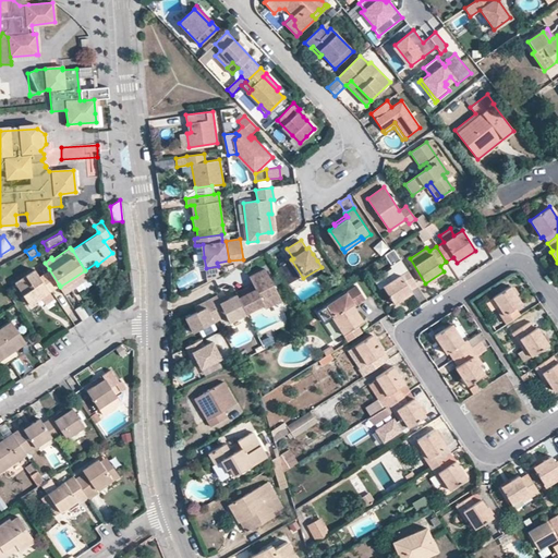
[(243,264),(243,259),(229,261),(230,270),(243,264)]
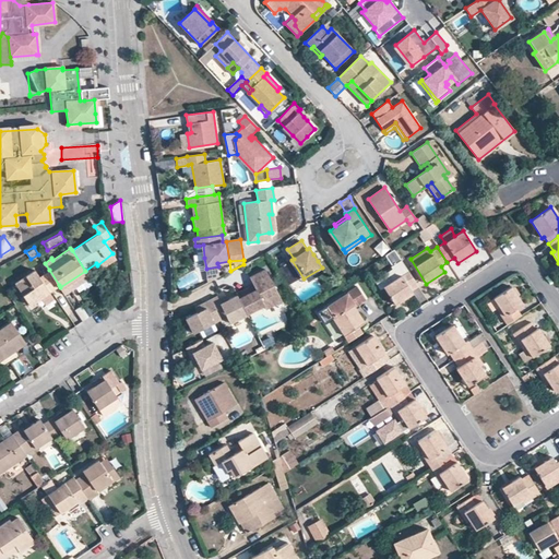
[(382,287),(394,305),(413,293),(411,290),(418,286),(401,260),(390,266),(392,269),(373,281),(379,289),(382,287)]
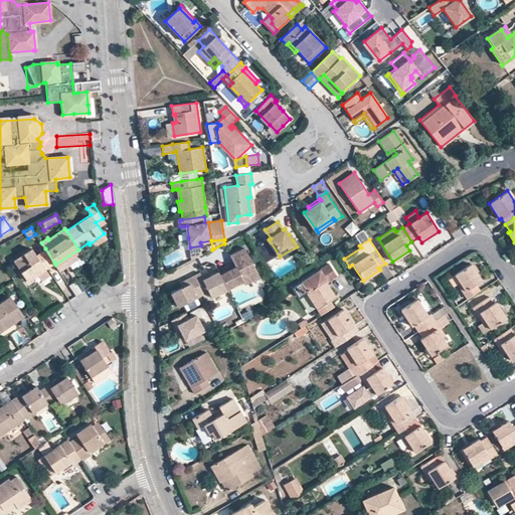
[(260,247),(269,261),(277,254),(269,241),(260,247)]
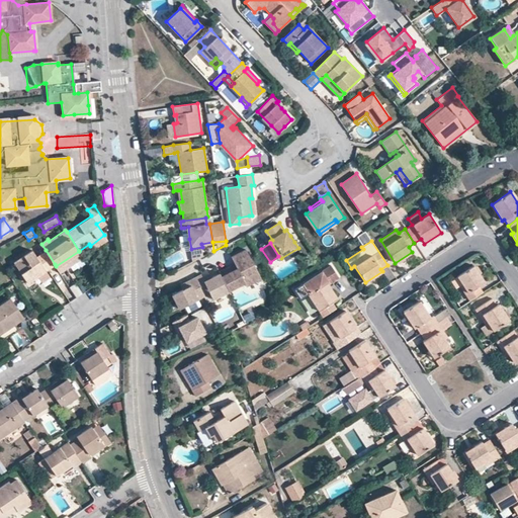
[(203,256),(202,247),(191,249),(192,262),(197,259),(203,256)]
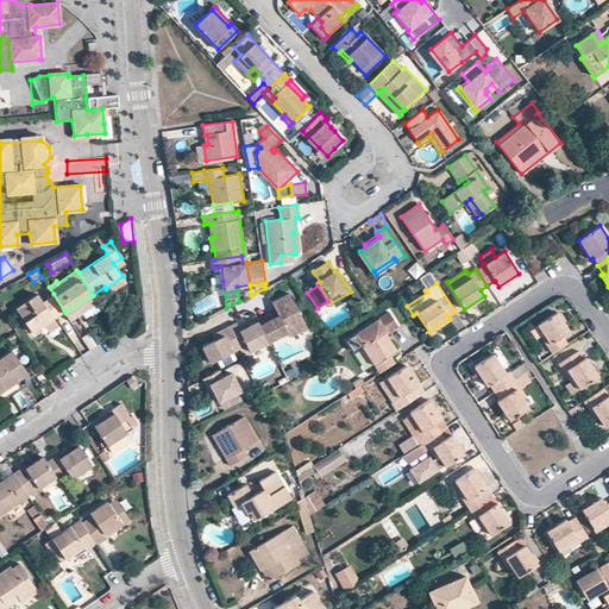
[(17,308),(32,332),(44,325),(54,318),(64,311),(54,294),(43,301),(38,293),(17,308)]
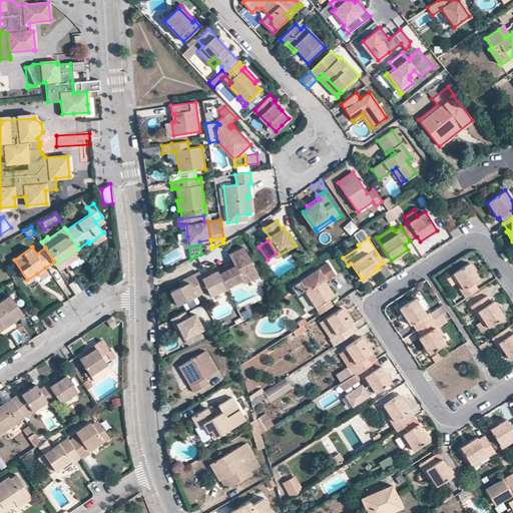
[(232,265),(217,273),(224,288),(240,280),(242,283),(257,276),(241,246),(226,253),(230,261),(232,265)]
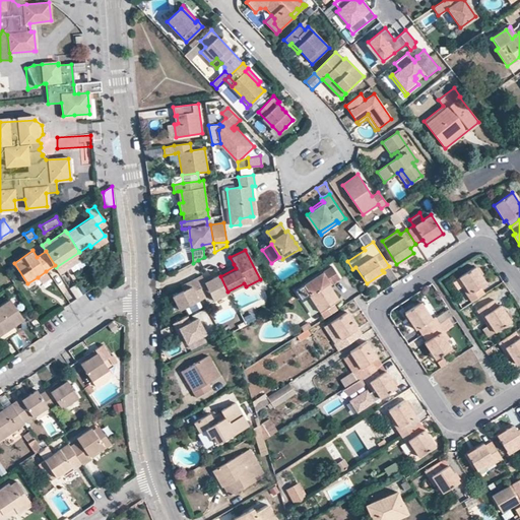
[(83,258),(79,252),(56,267),(60,274),(83,258)]
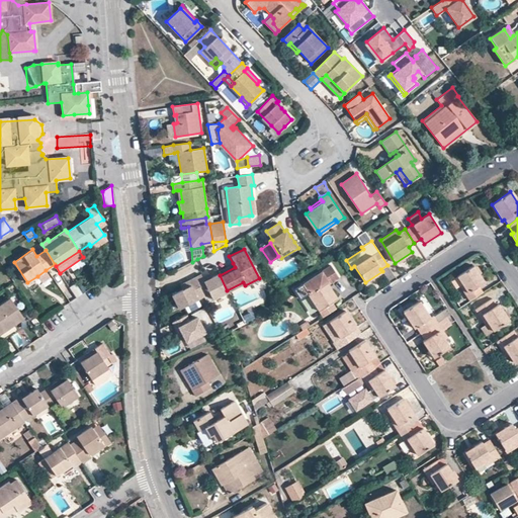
[(220,275),(235,267),(233,263),(217,271),(218,273),(220,275)]
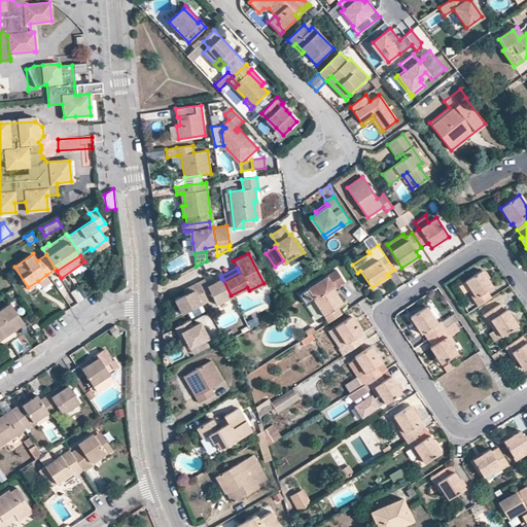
[(328,323),(342,314),(337,307),(343,304),(334,290),(344,283),(345,282),(336,270),(299,294),(305,305),(313,300),(328,323)]
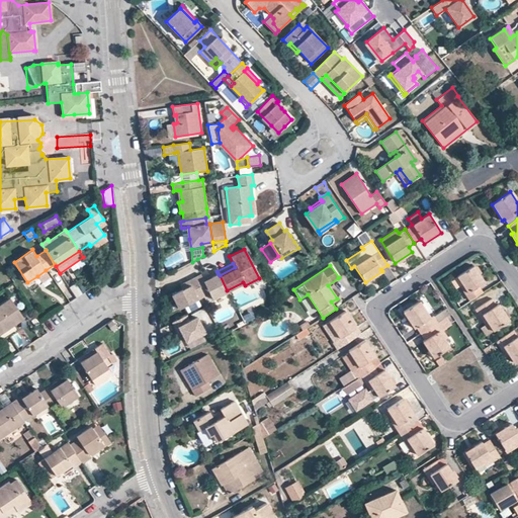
[(456,276),(467,292),(464,294),(469,301),(483,292),(478,285),(484,282),(479,274),(475,267),(473,265),(456,276)]
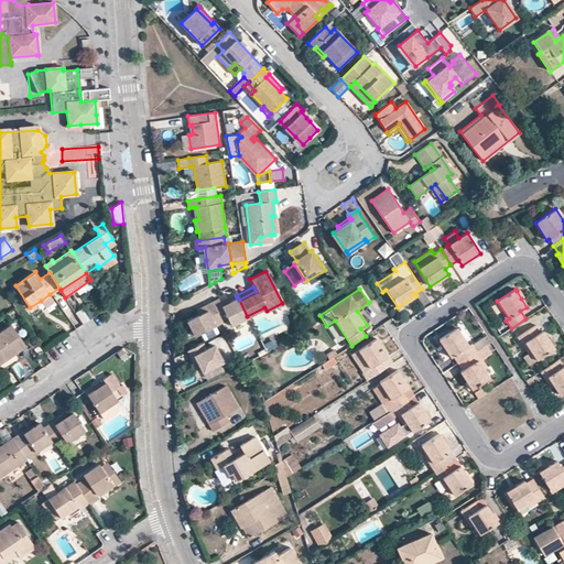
[(50,294),(41,301),(46,310),(55,304),(50,294)]
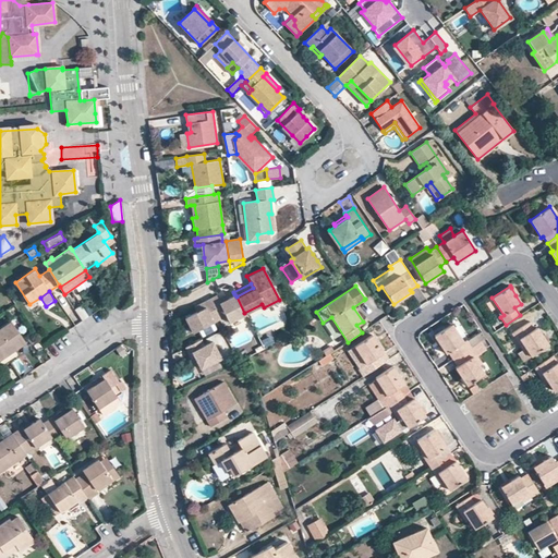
[(228,322),(245,313),(244,313),(237,296),(234,294),(226,299),(218,303),(225,315),(228,322)]
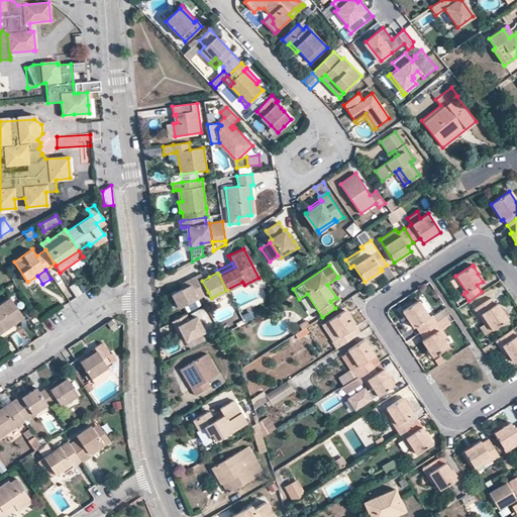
[(180,289),(171,295),(178,308),(188,303),(192,309),(205,302),(202,296),(208,292),(202,281),(201,279),(195,282),(192,277),(186,281),(188,285),(180,289)]
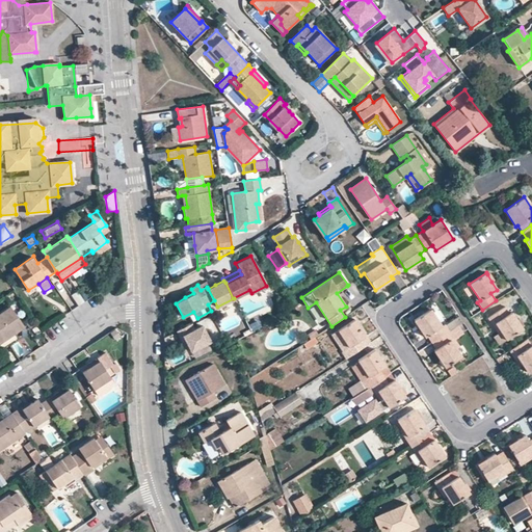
[(191,289),(183,293),(185,297),(193,293),(191,289)]
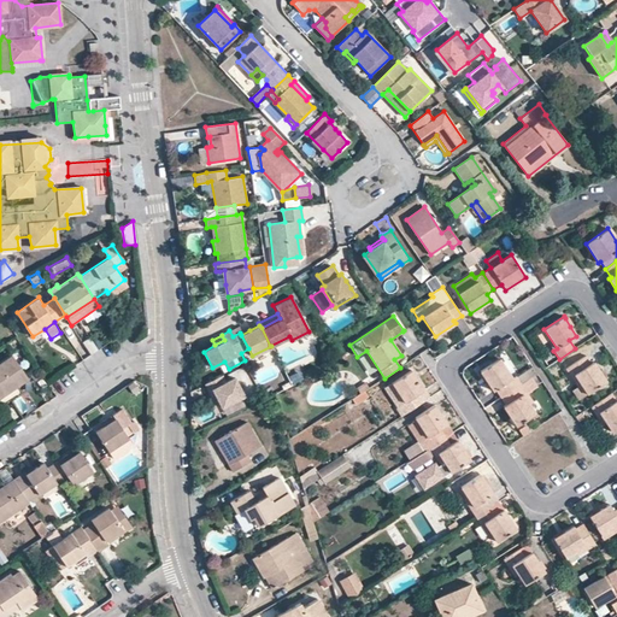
[(92,338),(83,342),(92,354),(99,350),(92,338)]
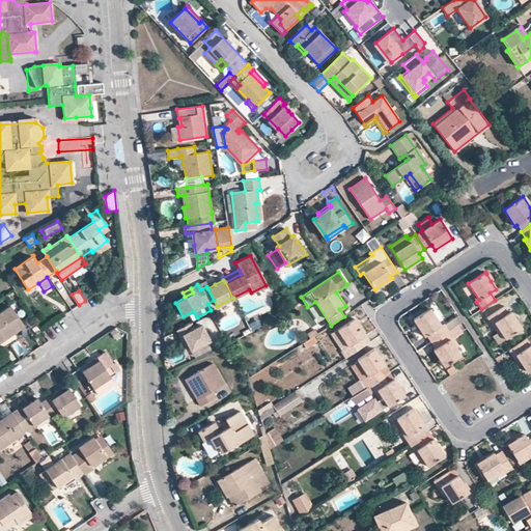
[(0,311),(0,341),(15,332),(24,326),(10,305),(0,311)]
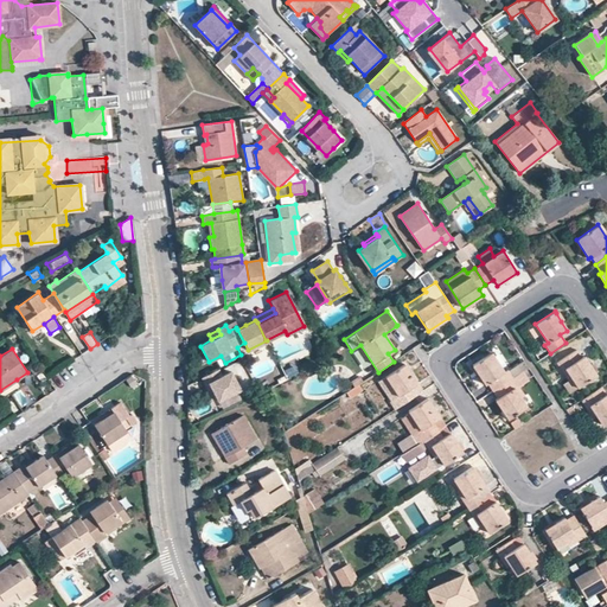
[(564,369),(577,388),(596,376),(583,356),(581,358),(576,350),(555,363),(561,371),(564,369)]
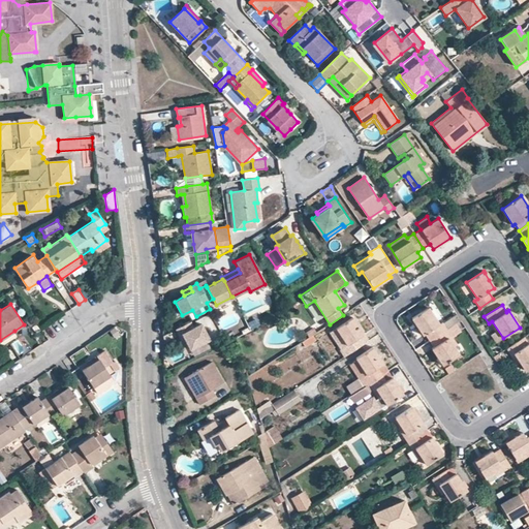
[(411,318),(422,335),(425,334),(429,341),(446,330),(436,313),(433,315),(428,307),(411,318)]
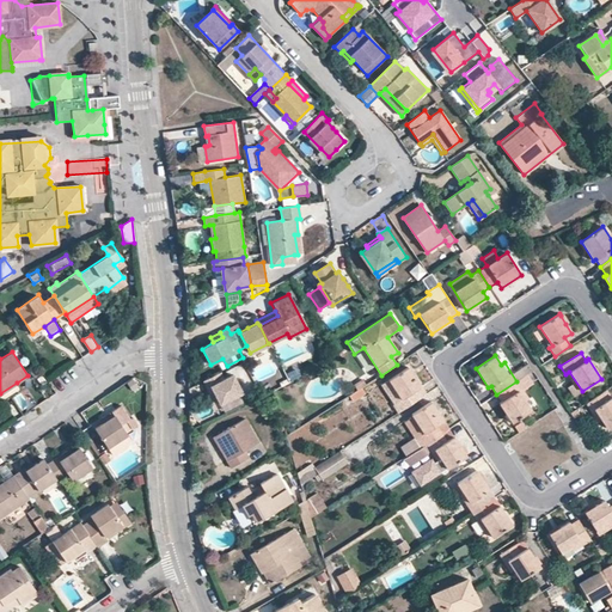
[(390,398),(399,412),(420,399),(414,391),(421,386),(408,367),(387,380),(396,393),(390,398)]
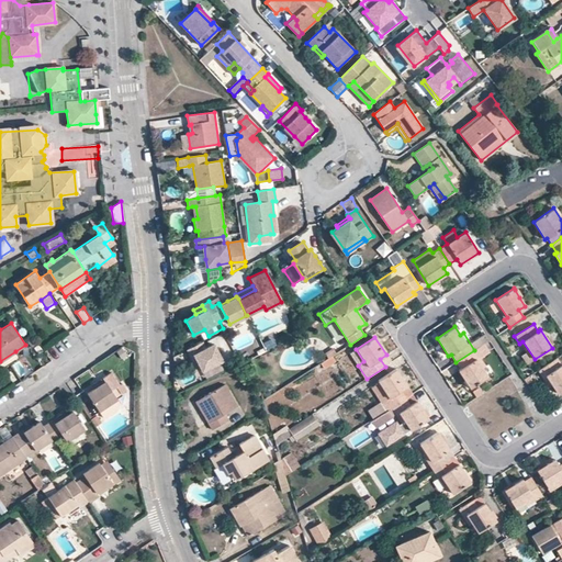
[(192,357),(200,372),(220,362),(212,346),(203,350),(201,344),(186,350),(189,358),(192,357)]
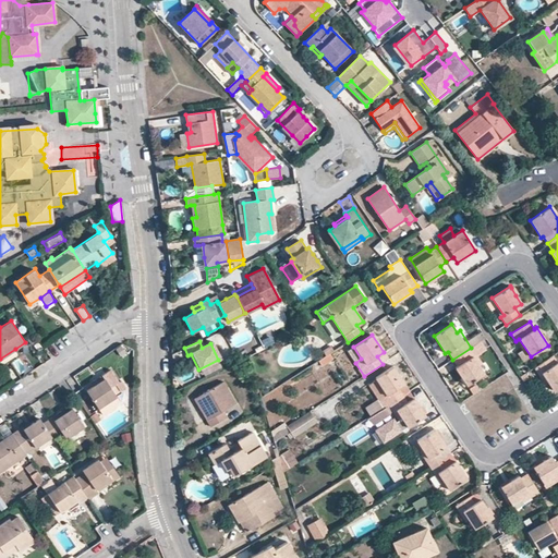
[(455,367),(466,386),(484,374),(478,365),(482,363),(476,356),(486,350),(481,341),(471,348),(452,360),(457,366),(455,367)]
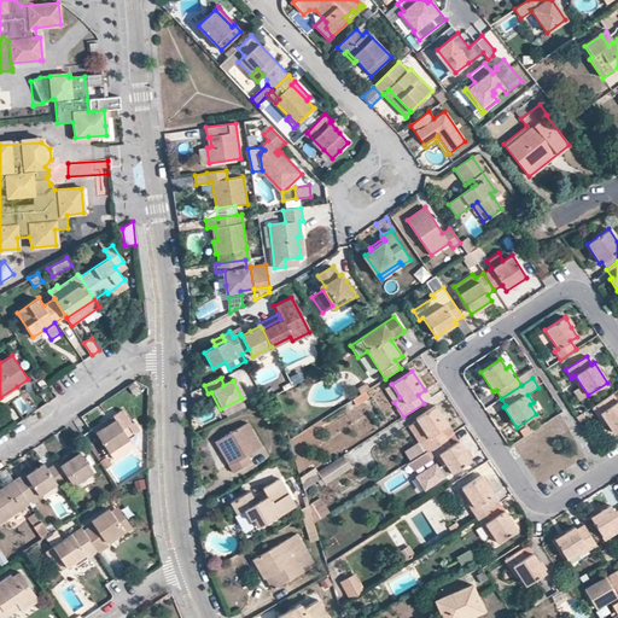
[(400,397),(391,384),(384,389),(394,402),(400,397)]
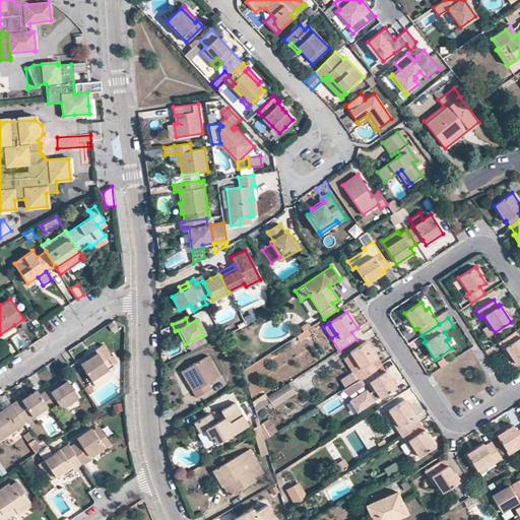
[(0,334),(0,339),(1,340),(17,329),(14,325),(0,334)]
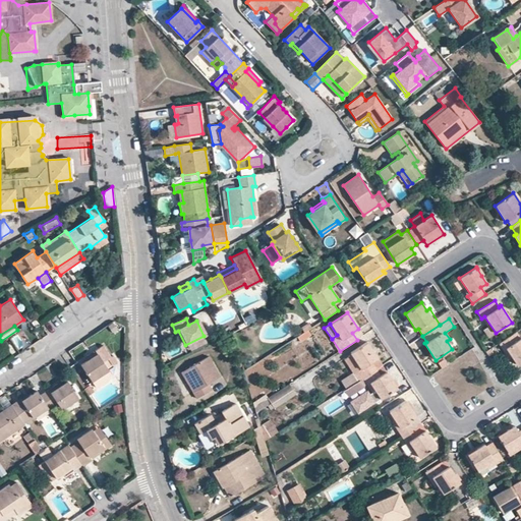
[(362,336),(358,329),(352,333),(357,340),(362,336)]
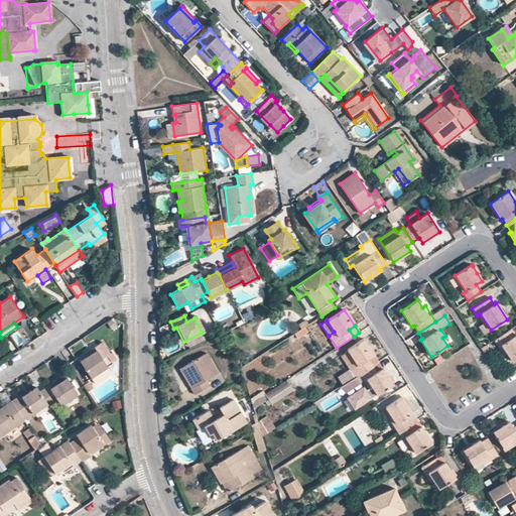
[(294,334),(297,339),(307,332),(304,327),(294,334)]
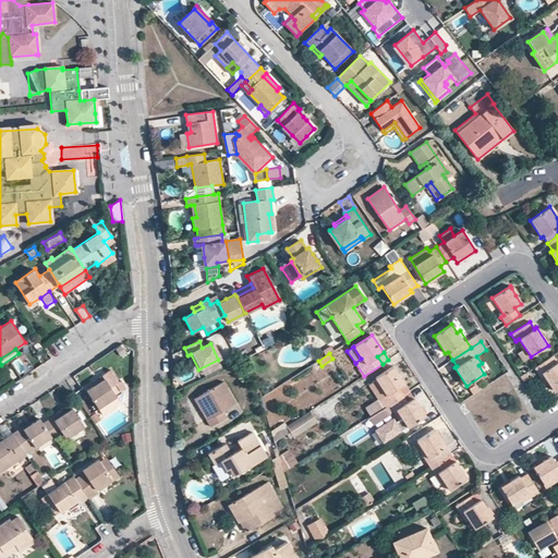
[(541,373),(553,390),(557,387),(557,361),(557,363),(553,355),(534,368),(538,375),(541,373)]
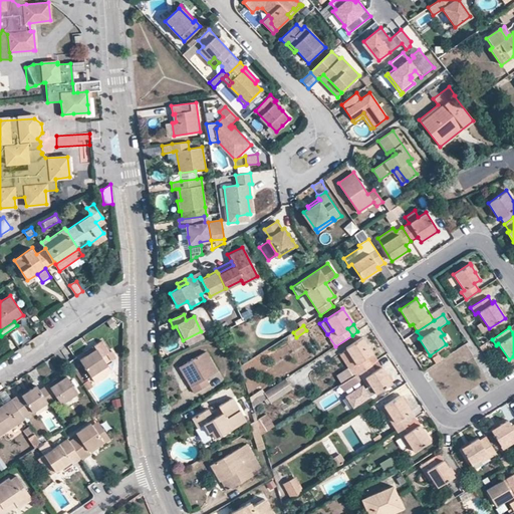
[(345,349),(339,354),(347,366),(353,375),(353,374),(376,360),(361,337),(344,348),(345,349)]
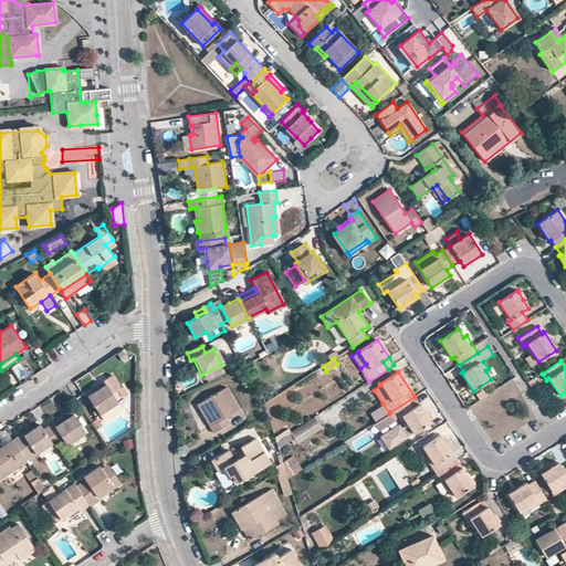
[(92,389),(94,391),(87,396),(101,413),(118,401),(112,391),(121,385),(113,375),(104,380),(92,389)]
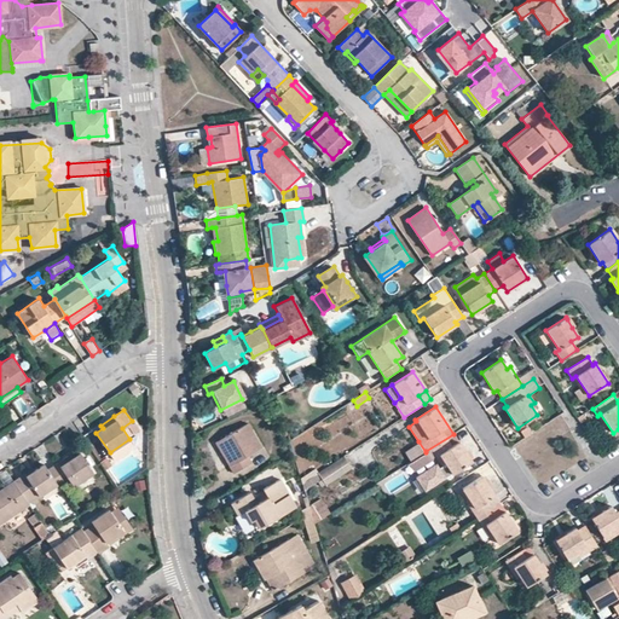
[(247,427),(223,441),(229,452),(221,457),(232,476),(250,466),(247,458),(260,450),(247,427)]
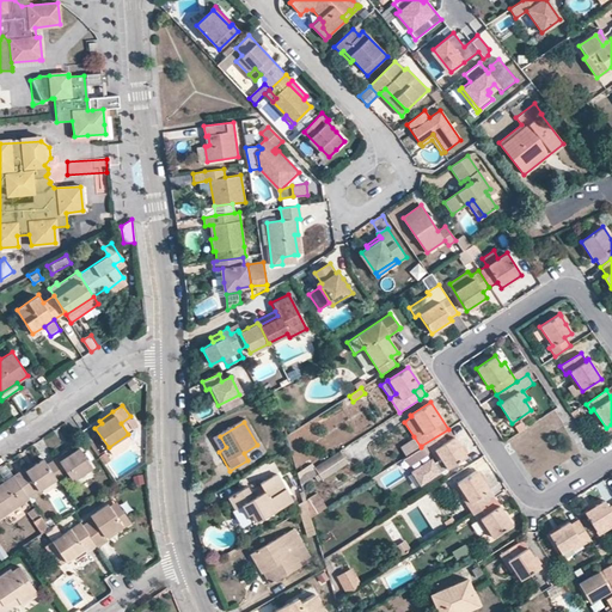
[(426,444),(421,446),(427,457),(435,451),(440,459),(434,464),(432,459),(411,472),(420,487),(466,457),(448,429),(426,444)]
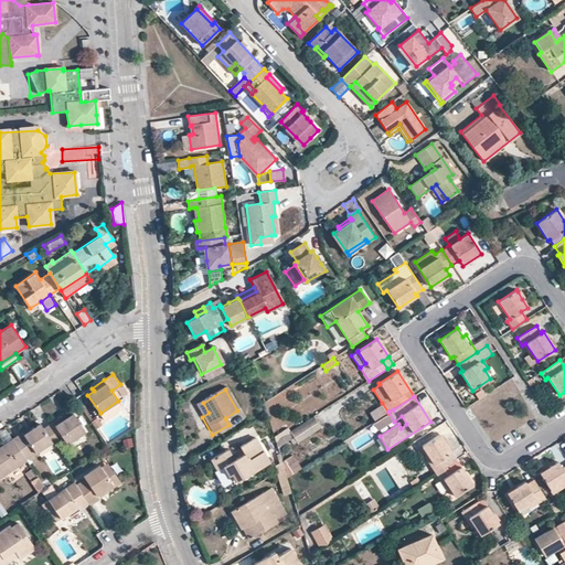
[(104,417),(121,406),(118,401),(100,413),(104,417)]
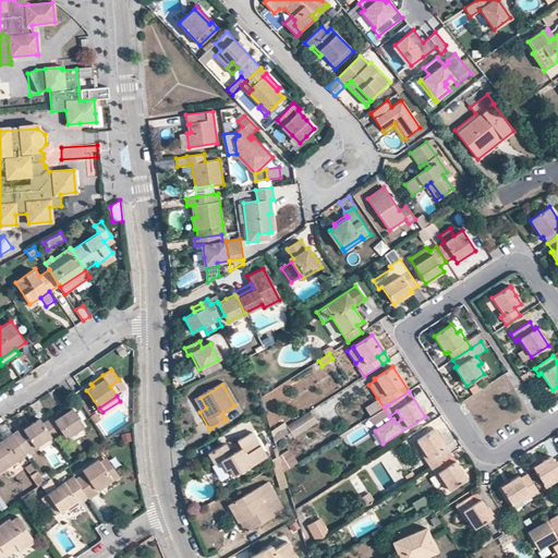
[(194,401),(199,412),(206,408),(201,398),(194,401)]
